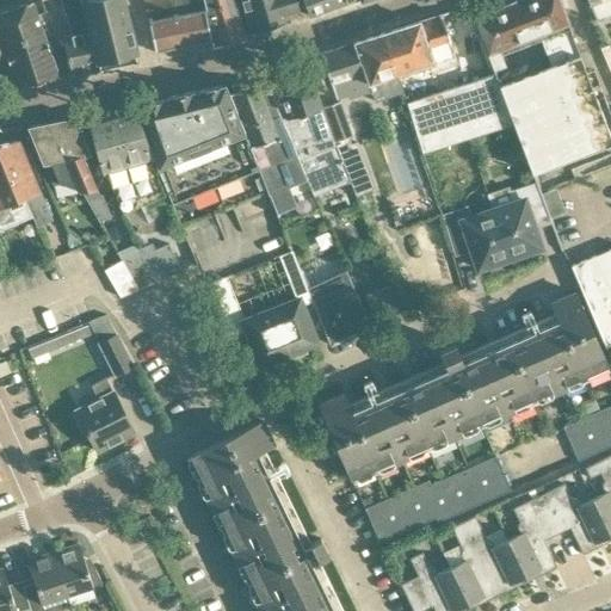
[(80,0),(59,0),(71,35),(63,37),(71,74),(72,75),(99,69),(90,31),(81,1),(80,0)]
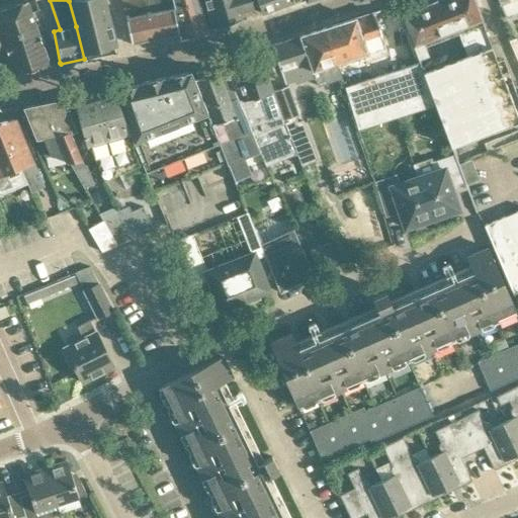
[(75,0),(69,1),(76,26),(84,59),(117,53),(116,51),(109,21),(105,21),(103,14),(108,13),(107,6),(101,7),(99,0),(96,0),(94,1),(93,0),(75,0)]
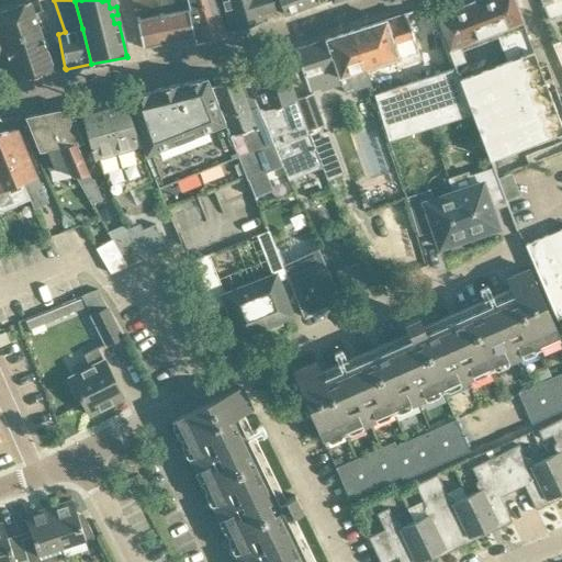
[(199,43),(187,0),(132,0),(138,26),(143,48),(194,37),(195,44),(199,43)]
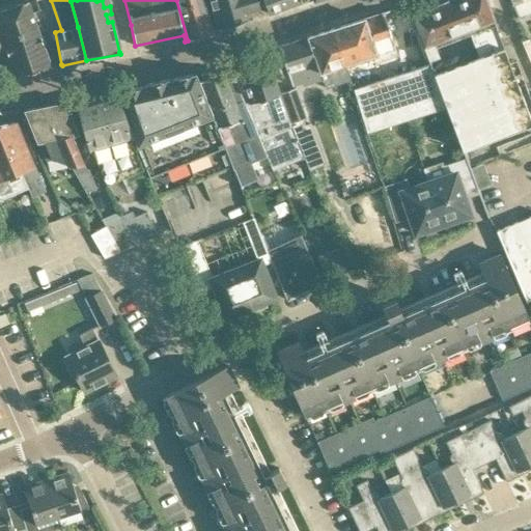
[(214,34),(203,0),(176,0),(188,40),(214,34)]
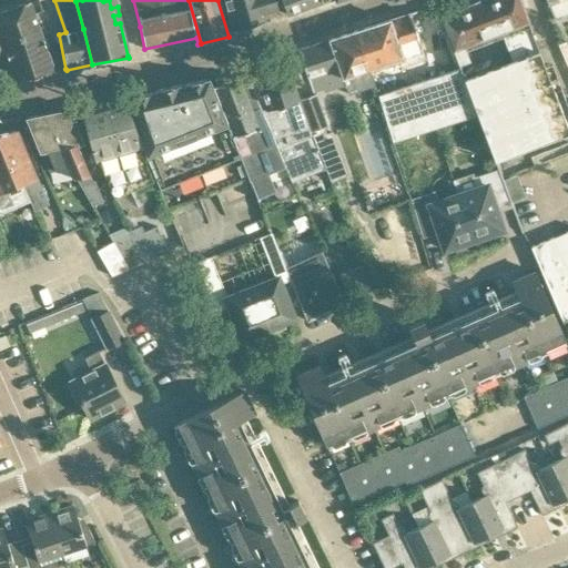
[(224,0),(233,30),(270,20),(267,11),(276,9),(284,7),(281,0),(224,0)]
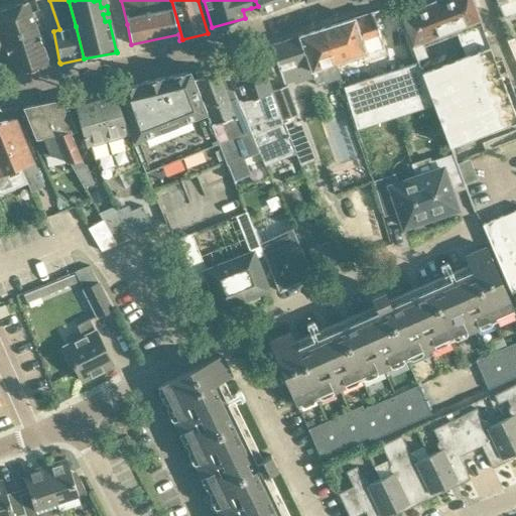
[(255,0),(258,6),(261,13),(280,6),(290,2),(296,0),(255,0)]
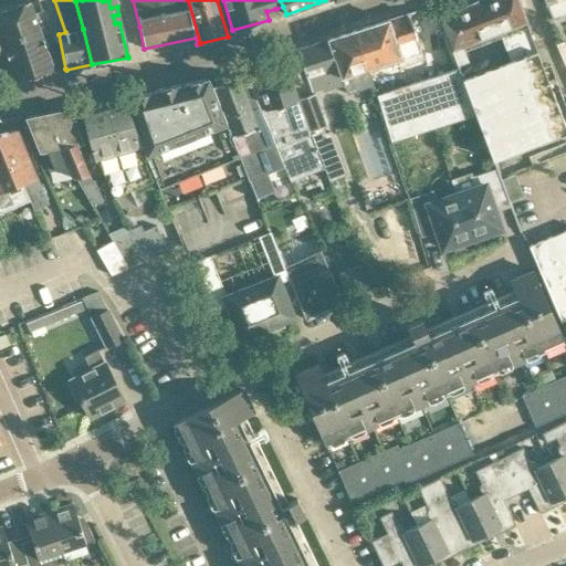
[(481,0),(439,16),(459,69),(475,115),(493,160),(517,150),(565,132),(565,128),(517,0),(481,0)]
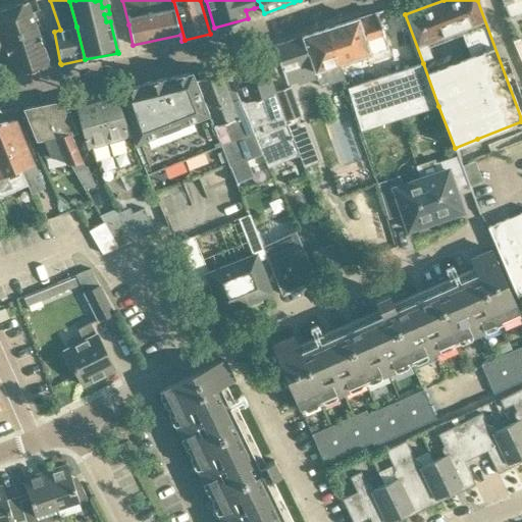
[(521,0),(501,0),(509,17),(521,11),(521,0)]
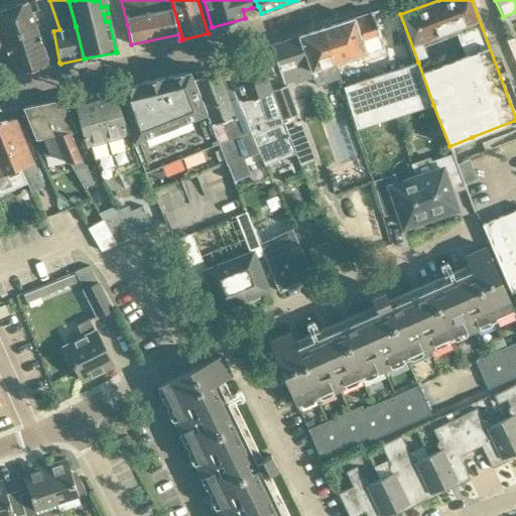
[(0,47),(5,46),(15,74),(49,65),(27,1),(0,11),(0,47)]
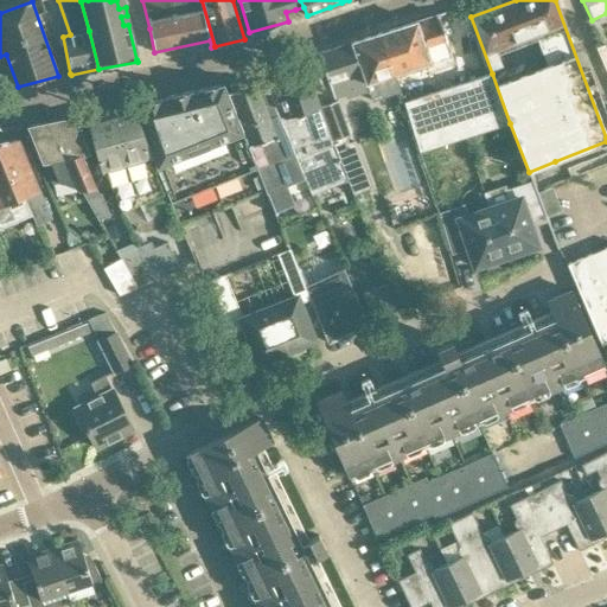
[(438,14),(377,34),(393,74),(423,63),(427,72),(453,63),(438,14)]
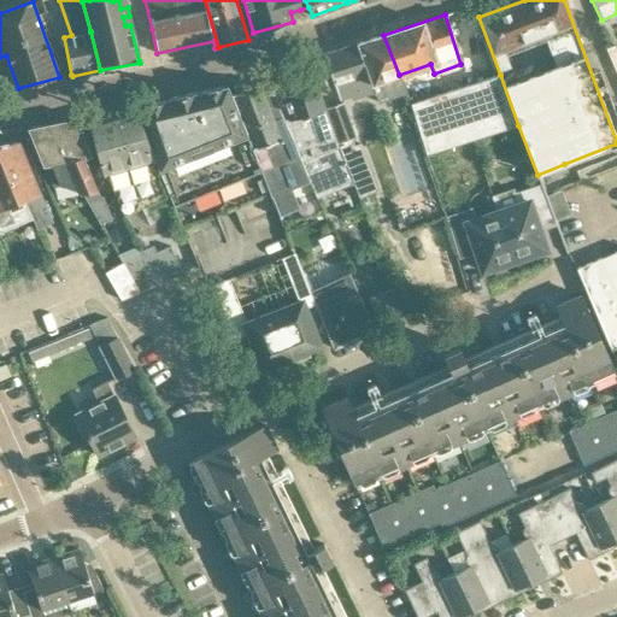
[(324,54),(325,57),(331,75),(329,76),(331,82),(334,82),(340,99),(350,95),(352,103),(375,95),(377,103),(405,93),(399,75),(383,35),(324,54)]
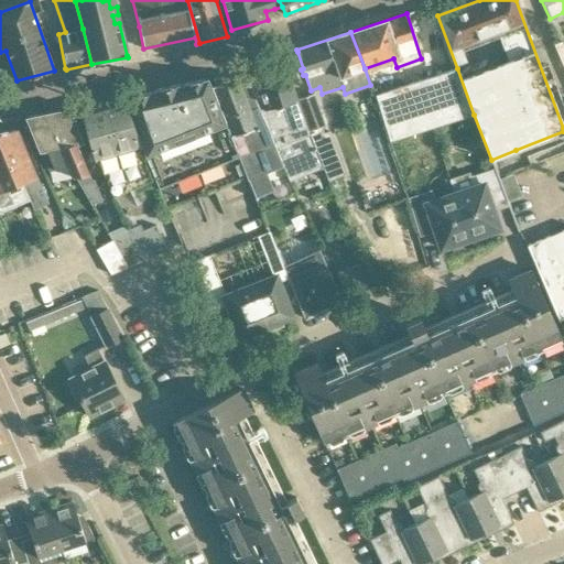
[(563,49),(561,40),(552,43),(563,72),(563,49)]
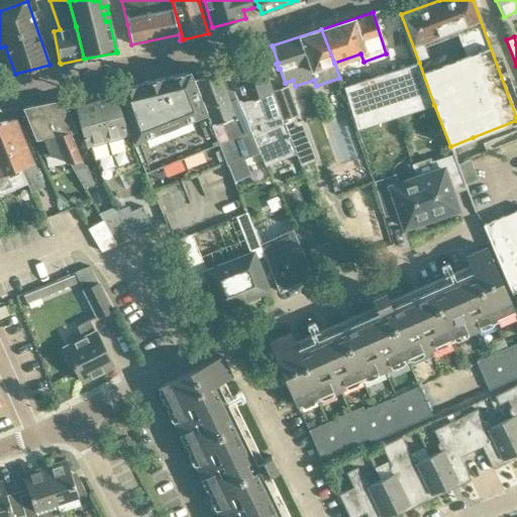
[(263,58),(223,70),(224,72),(223,72),(243,110),(251,133),(265,166),(296,154),(288,133),(273,91),(263,58)]
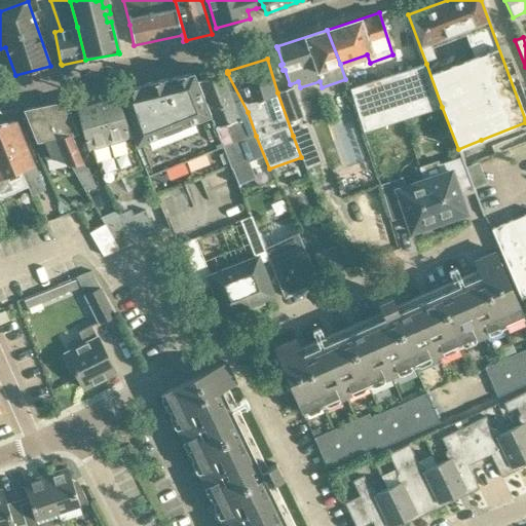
[(349,88),(363,132),(442,107),(426,64),(349,88)]
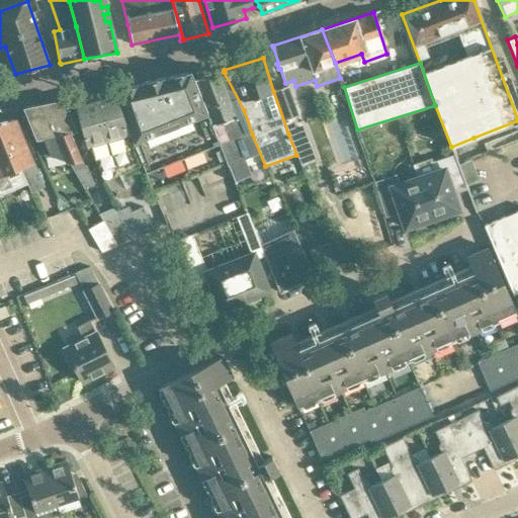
[(197,78),(195,79),(202,97),(229,165),(238,162),(230,142),(252,134),(244,110),(224,72),(220,73),(219,72),(212,74),(210,70),(200,73),(197,78)]
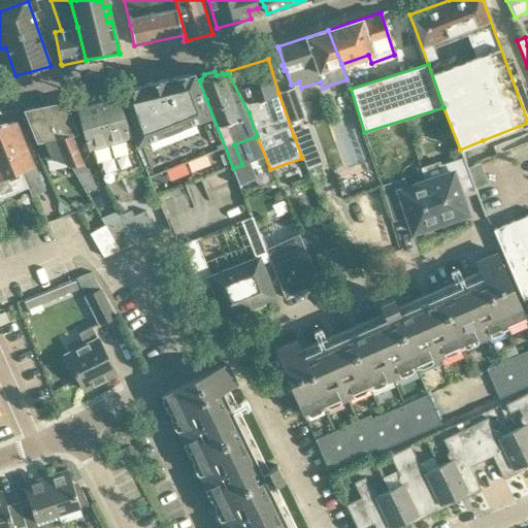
[(206,99),(199,80),(198,80),(195,72),(168,79),(168,78),(144,85),(118,92),(132,131),(129,132),(144,168),(147,176),(157,197),(233,168),(206,99)]
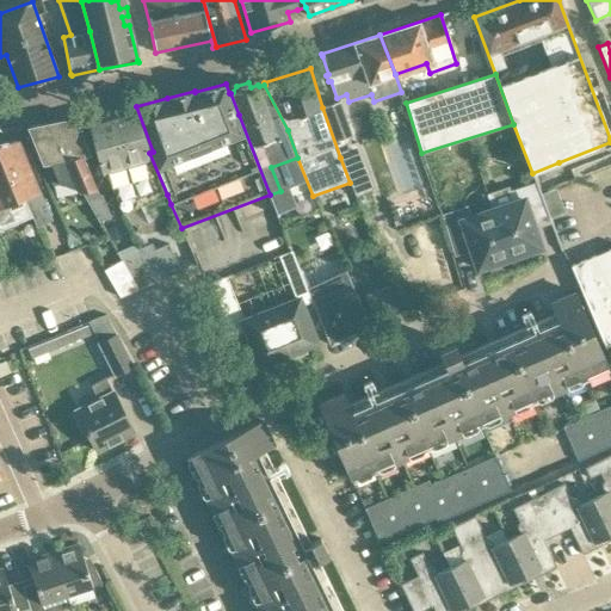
[(135,106),(87,119),(103,176),(106,174),(123,213),(167,195),(149,153),(153,152),(136,106),(136,105),(135,105),(135,106)]
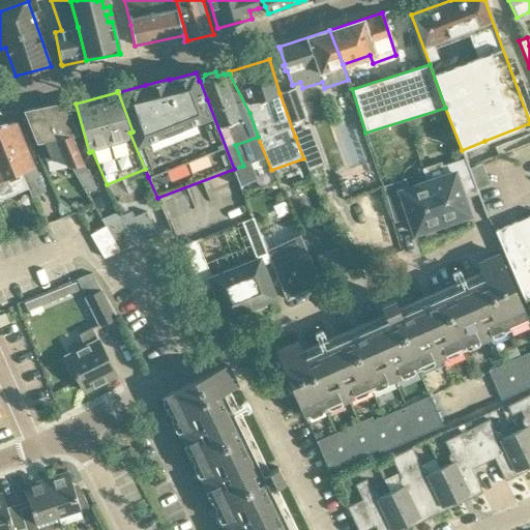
[(65,101),(45,106),(65,157),(69,167),(70,167),(83,194),(96,187),(88,169),(86,170),(72,136),(79,135),(74,121),(65,101)]
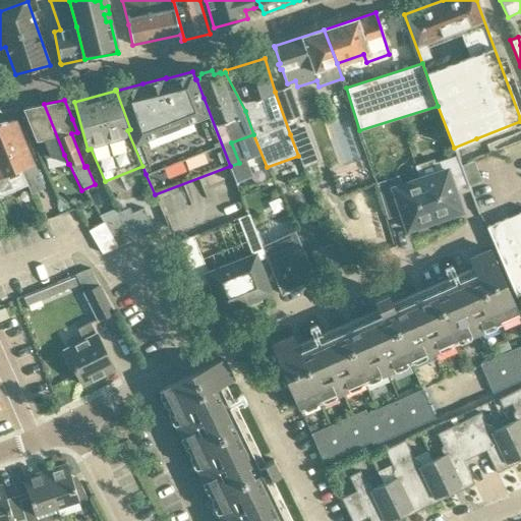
[(23,109),(26,116),(37,140),(44,158),(64,155),(44,104),(23,109)]
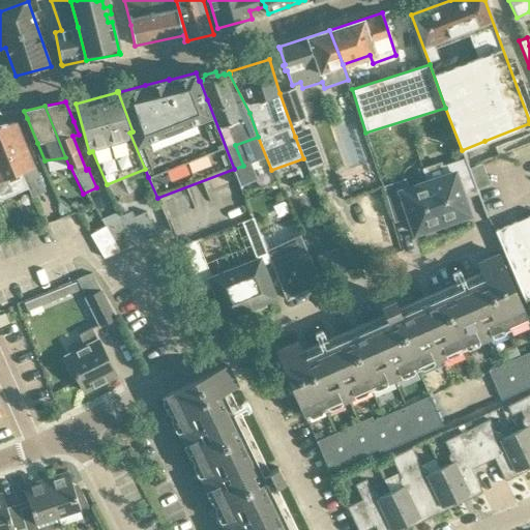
[(15,121),(0,123),(0,188),(10,184),(7,178),(22,172),(31,197),(45,190),(34,166),(33,166),(15,121)]
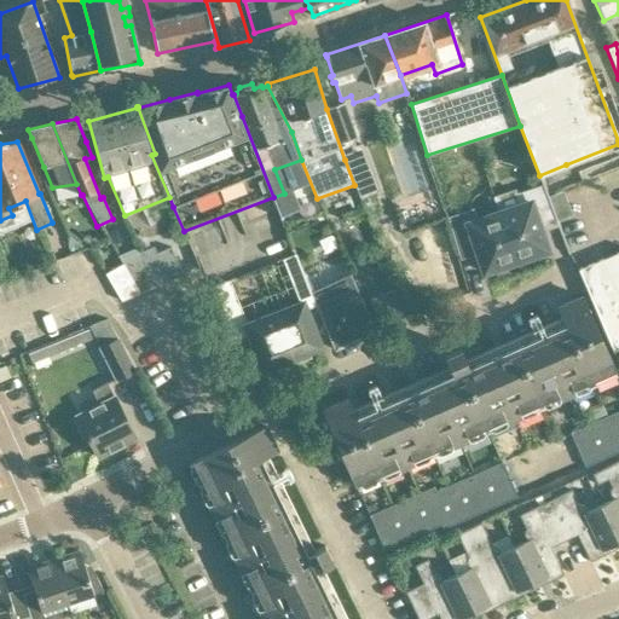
[(539,225),(555,219),(543,186),(518,195),(515,190),(495,197),(498,209),(518,266),(536,259),(534,255),(549,250),(539,225)]
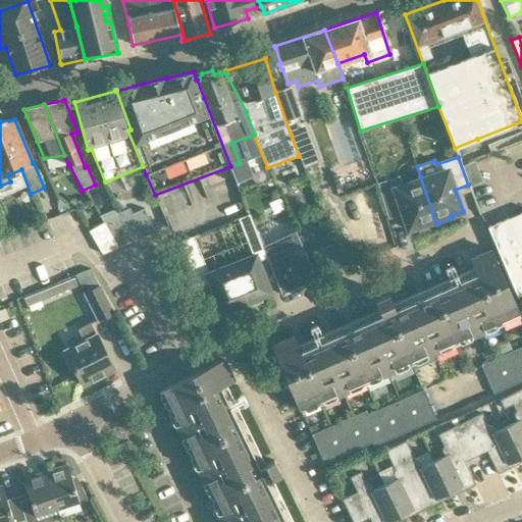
[(436,224),(420,176),(401,183),(399,176),(377,184),(386,213),(401,208),(408,229),(420,225),(421,229),(436,224)]
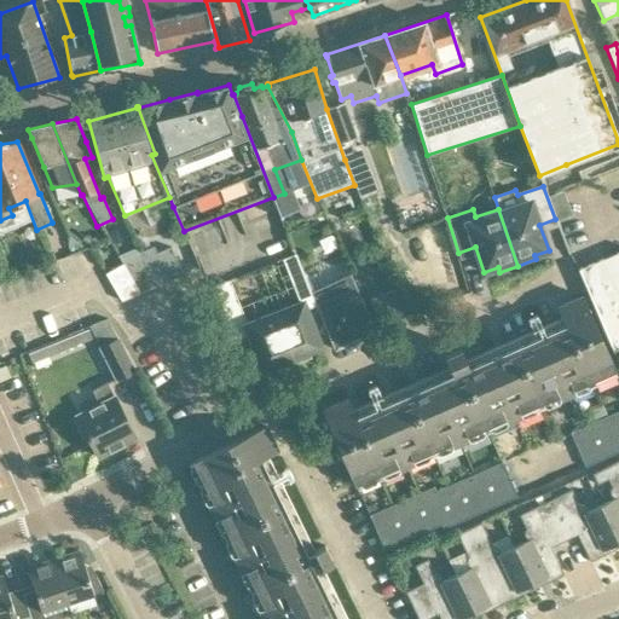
[(187,239),(173,246),(184,268),(198,262),(187,239)]
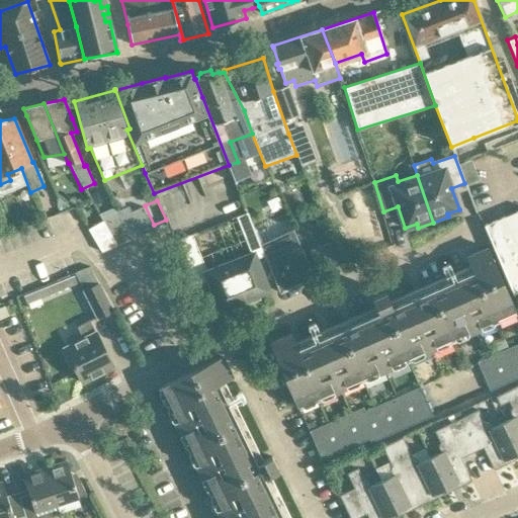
[(130,240),(142,235),(132,211),(128,206),(117,210),(118,213),(126,233),(130,240)]
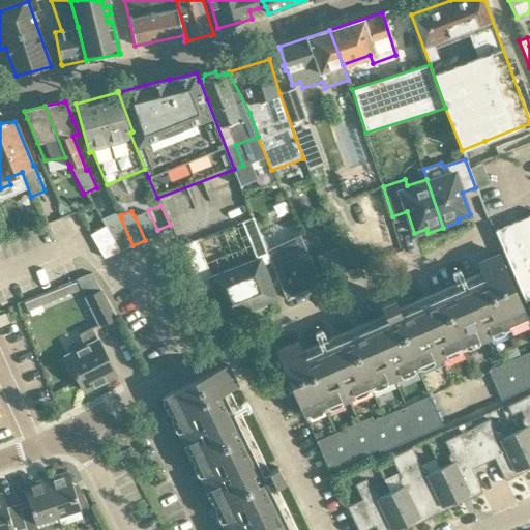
[(135,216),(145,240),(156,235),(146,211),(135,216)]
